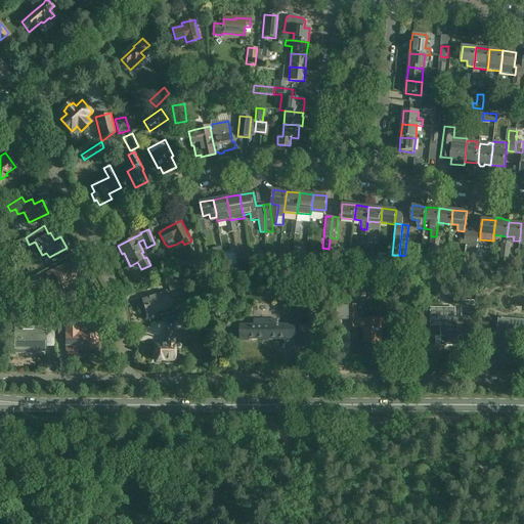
[(265,259),(263,251),(256,253),(257,261),(265,259)]
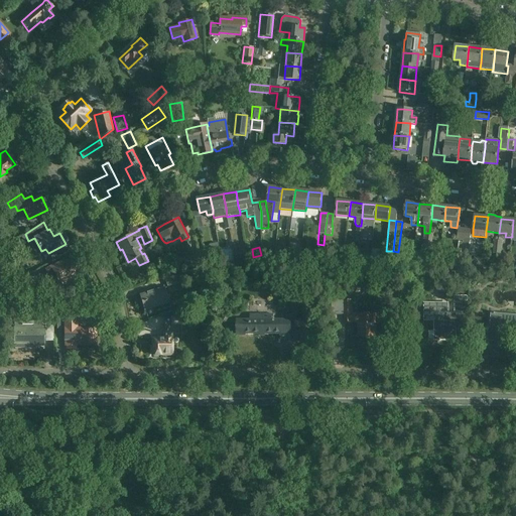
[(288,249),(288,257),(301,256),(301,248),(288,249)]
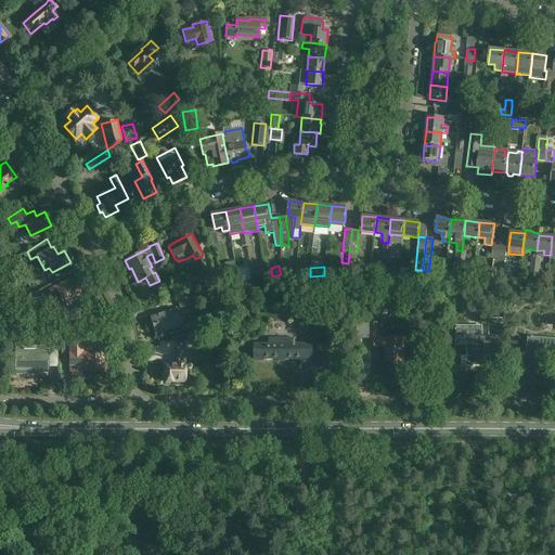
[(265,268),(250,270),(253,282),(267,279),(265,268)]
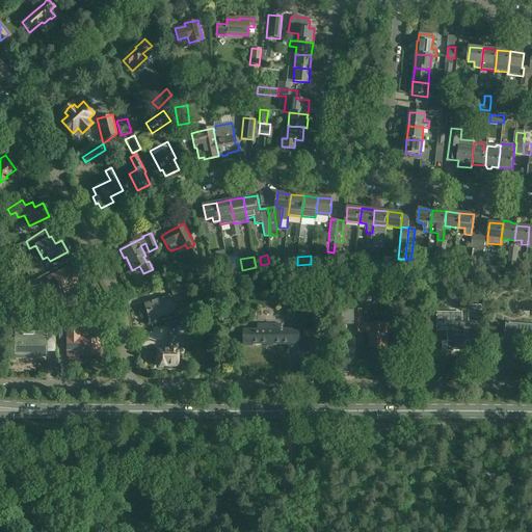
[(210,259),(212,270),(218,268),(216,258),(210,259)]
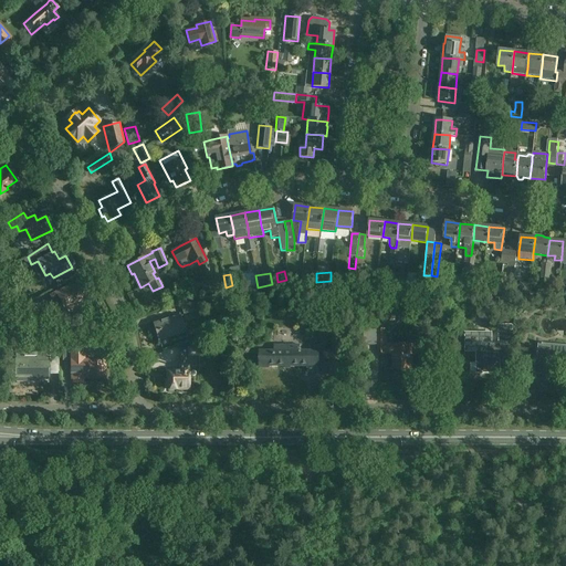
[(407,284),(408,275),(394,274),(392,283),(407,284)]
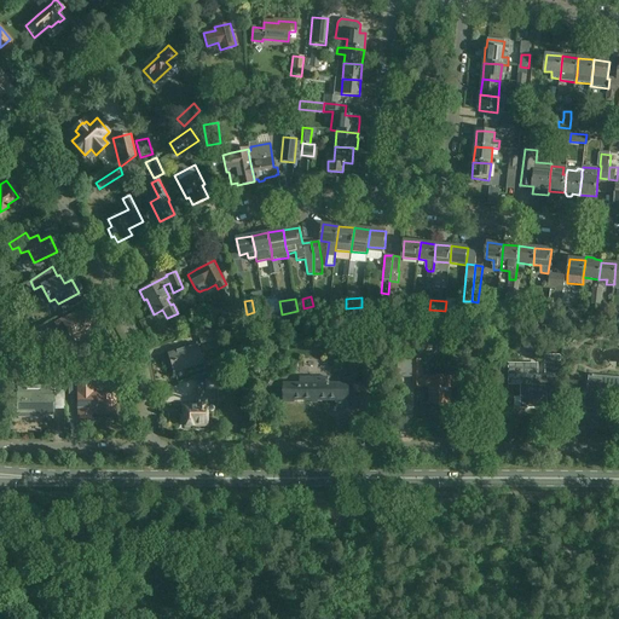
[(554,304),(543,302),(541,317),(553,318),(554,304)]
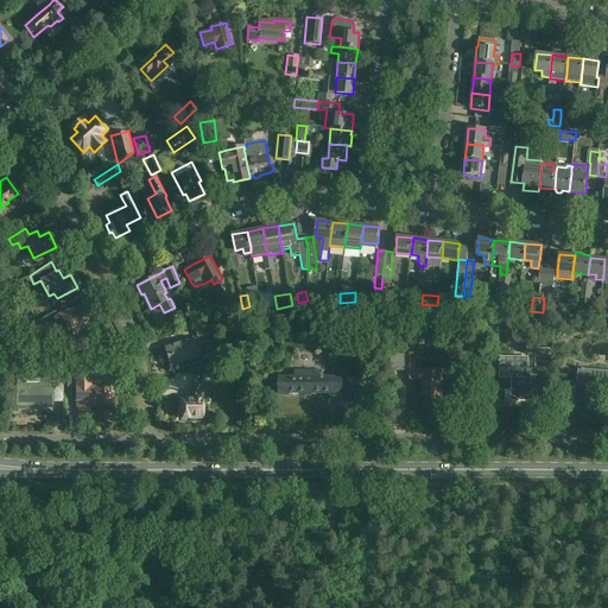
[(504,301),(488,298),(487,308),(502,310),(504,301)]
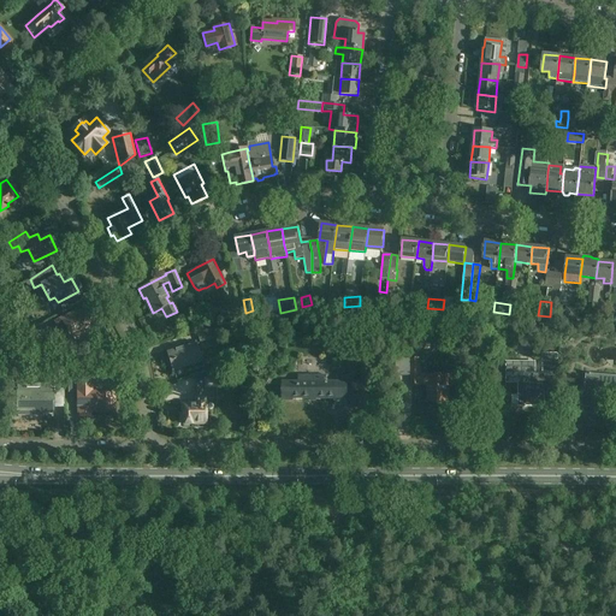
[(221,321),(238,317),(235,303),(218,309),(221,321)]
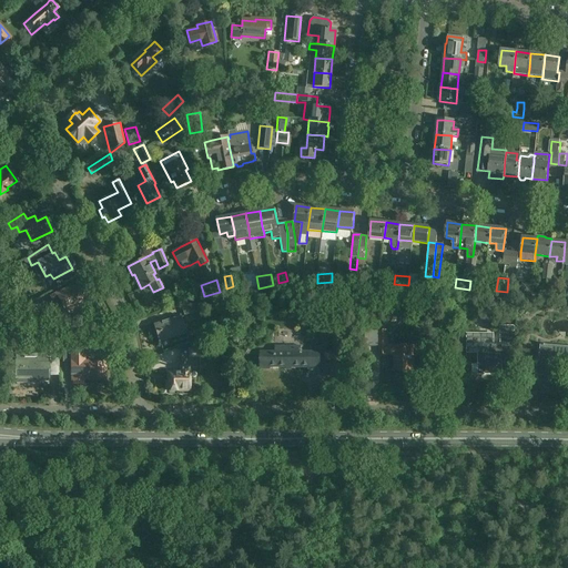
[(81,283),(71,288),(68,286),(50,296),(51,300),(58,296),(62,304),(59,306),(64,315),(79,307),(77,304),(89,297),(81,283)]
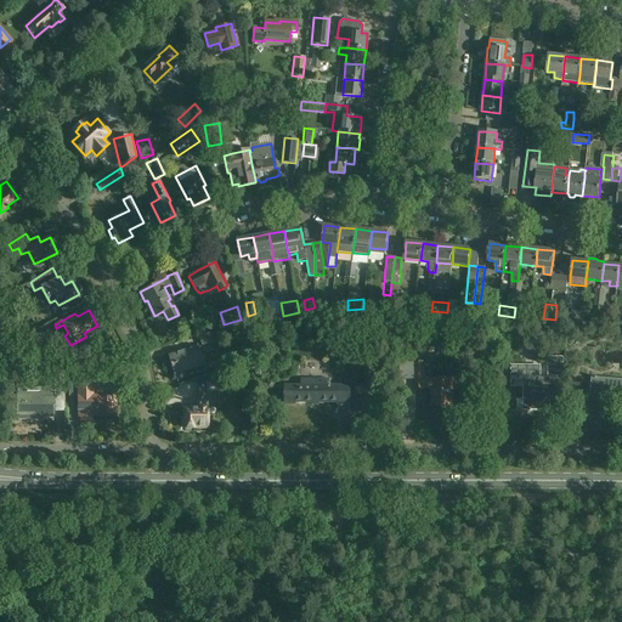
[(29,348),(45,339),(39,329),(23,339),(29,348)]
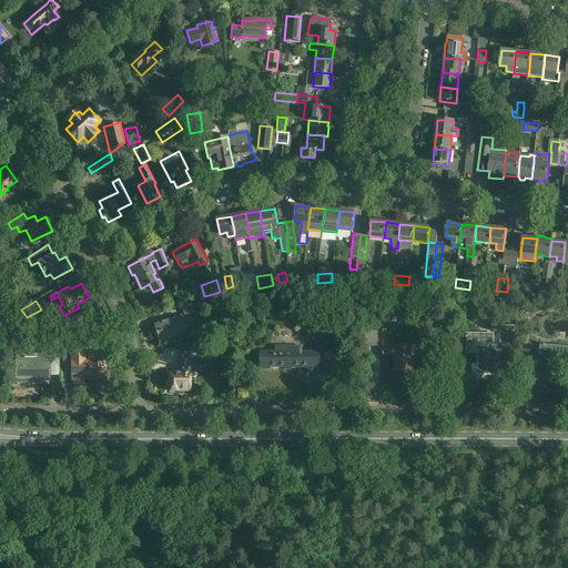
[(168,303),(170,310),(179,307),(176,301),(168,303)]
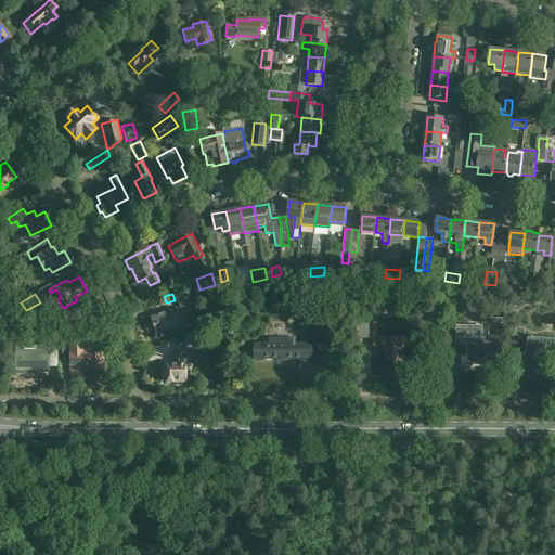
[(178,299),(180,308),(193,304),(191,295),(178,299)]
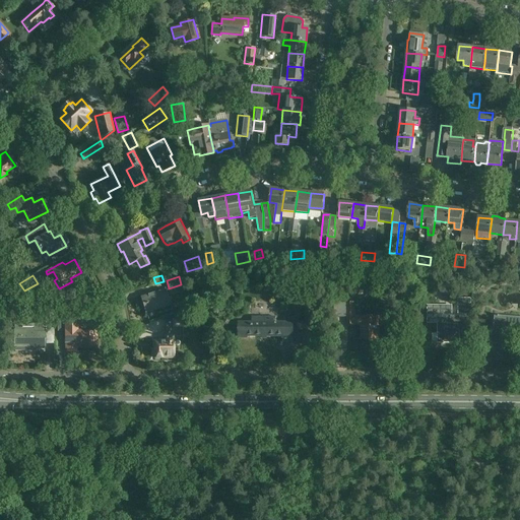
[(21,299),(20,288),(12,289),(12,294),(6,294),(7,301),(21,299)]
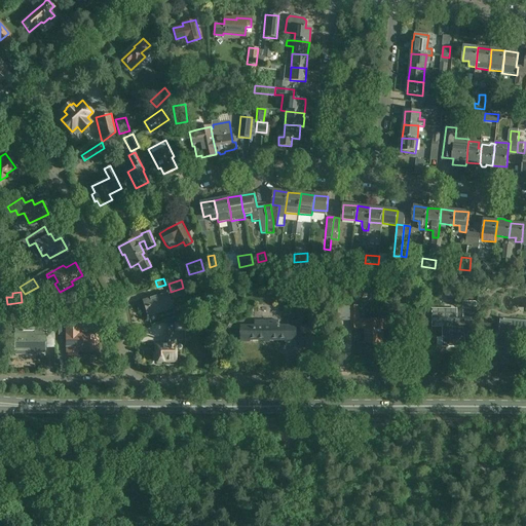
[(144,307),(145,306),(148,316),(172,309),(166,293),(143,301),(143,302),(142,302),(144,307)]
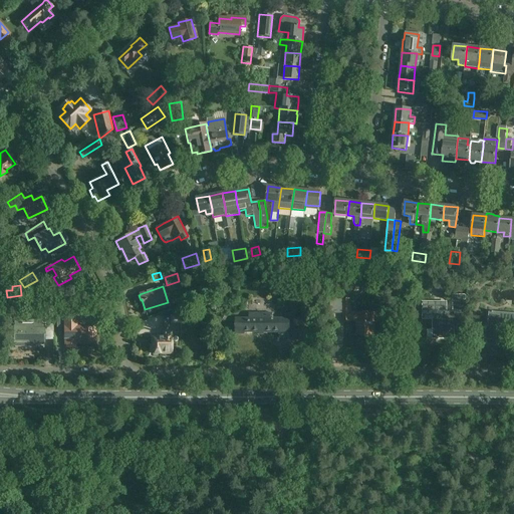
[(373,321),(376,321),(376,313),(350,312),(350,298),(343,298),(343,321),(357,321),(357,335),(373,336),(373,321)]
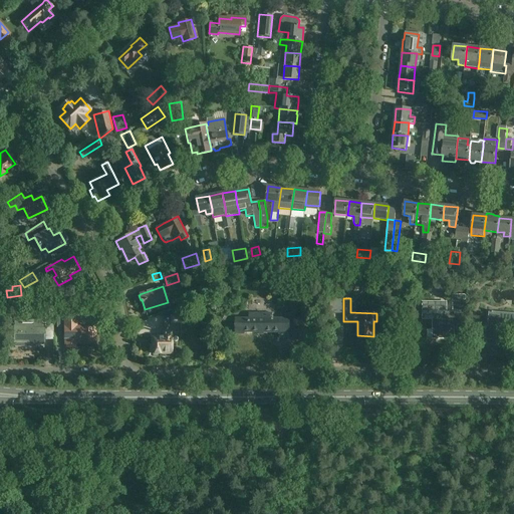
[(432,339),(434,339),(444,339),(444,338),(454,338),(454,320),(461,320),(462,308),(460,308),(460,300),(451,300),(451,308),(454,308),(454,315),(446,315),(446,302),(424,302),(424,319),(432,319),(432,330),(426,330),(426,338),(432,338),(432,339)]
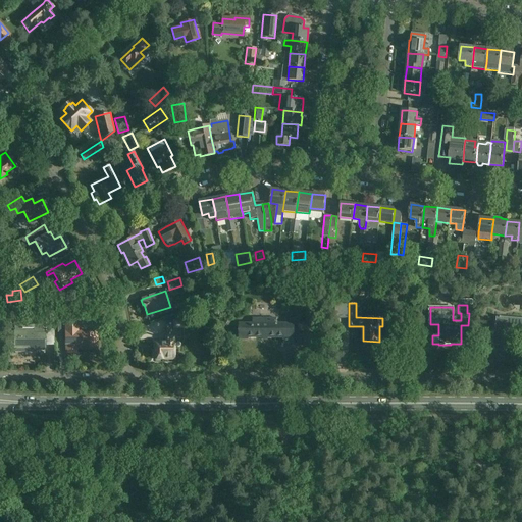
[(45,308),(45,319),(54,319),(53,308),(45,308)]
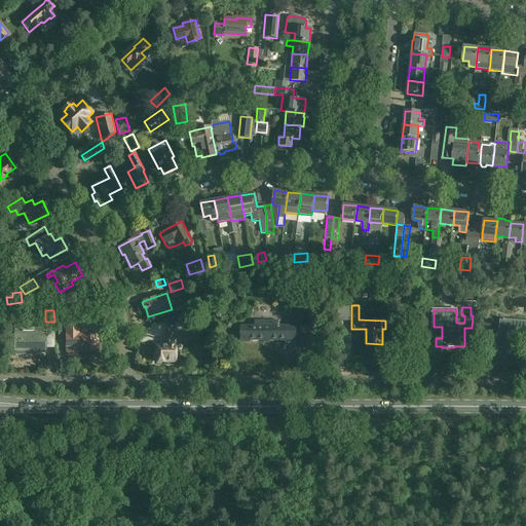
[(320,335),(320,311),(306,311),(307,325),(300,325),(300,334),(307,334),(307,335),(320,335)]
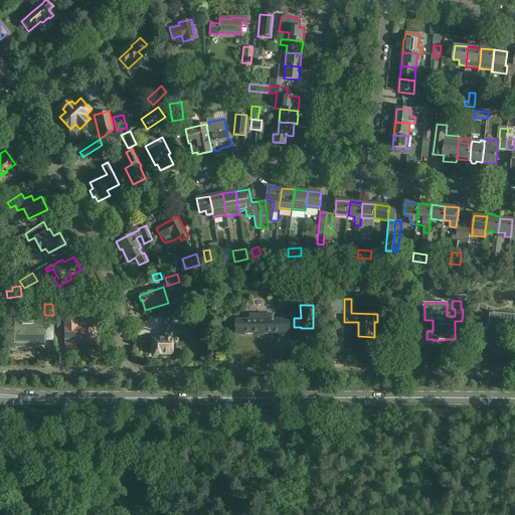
[(514,315),(491,313),(490,328),(488,328),(487,340),(504,341),(505,324),(514,324),(514,315)]
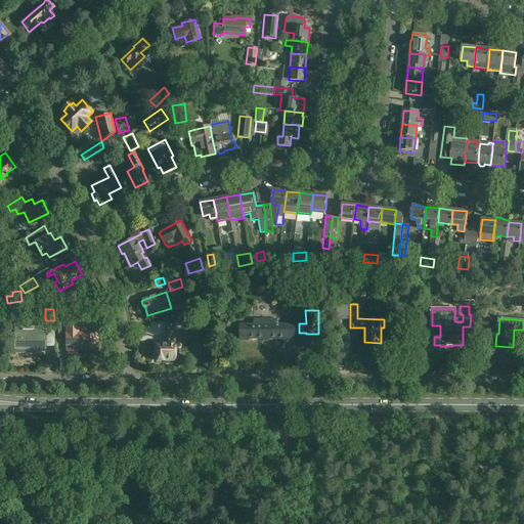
[(278,319),(254,319),(254,324),(241,324),(239,335),(249,335),(249,339),(263,339),(284,339),(284,344),(295,345),(295,340),(296,340),(296,324),(278,324),(278,319)]
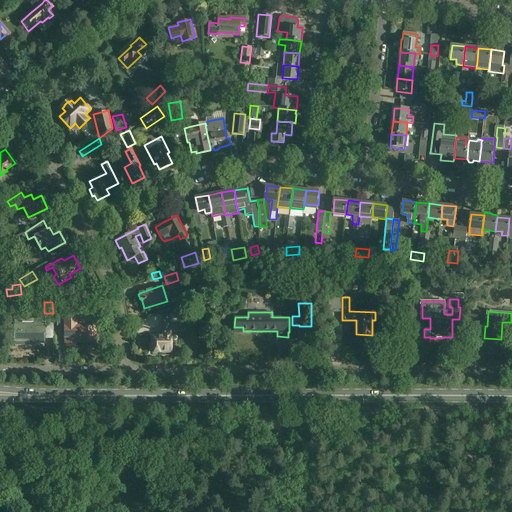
[(95,327),(76,327),(76,313),(64,313),(64,337),(65,337),(65,343),(83,343),(83,346),(91,346),(91,343),(95,343),(95,327)]
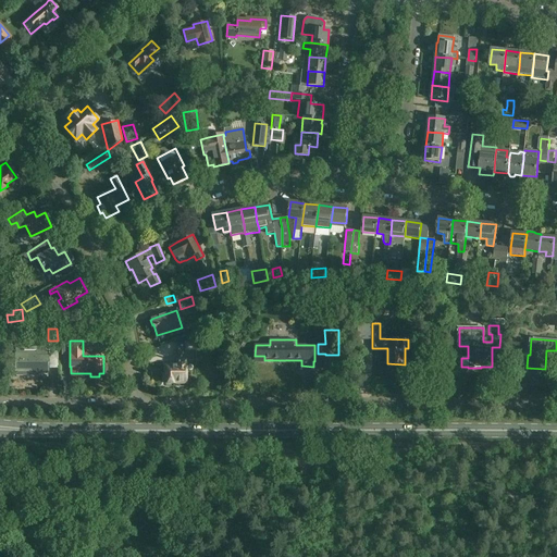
[(31,376),(31,370),(36,370),(36,373),(48,373),(48,353),(46,353),(46,347),(36,347),(34,345),(25,345),(24,347),(16,347),(15,347),(15,371),(16,371),(16,376),(31,376)]
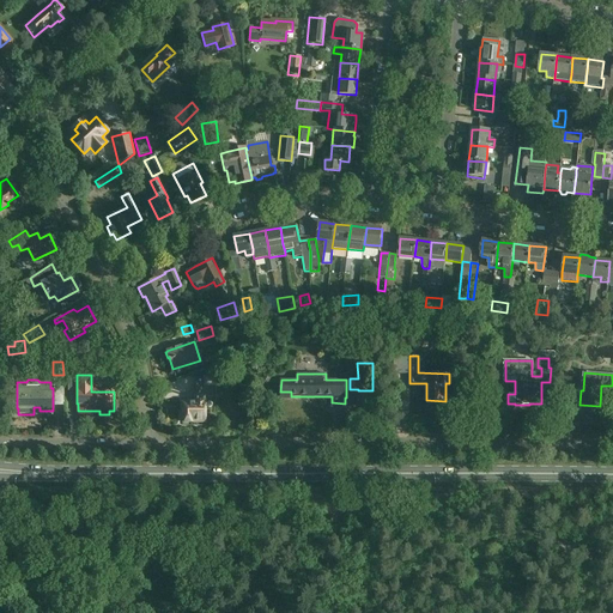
[(196,384),(196,396),(204,396),(213,396),(213,384),(202,384),(196,384)]
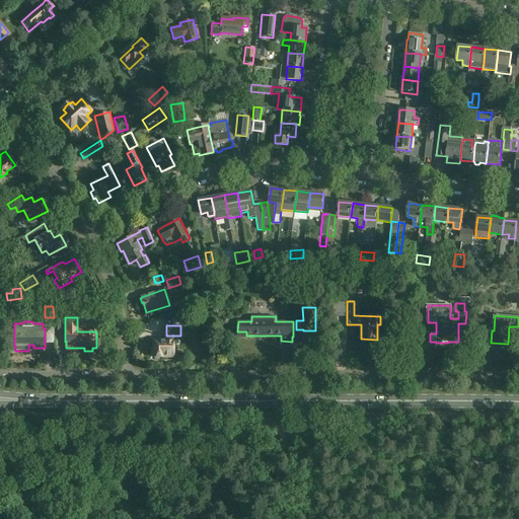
[(172,340),(172,336),(166,336),(165,336),(165,340),(153,340),(153,356),(162,356),(162,354),(172,354),(172,340)]
